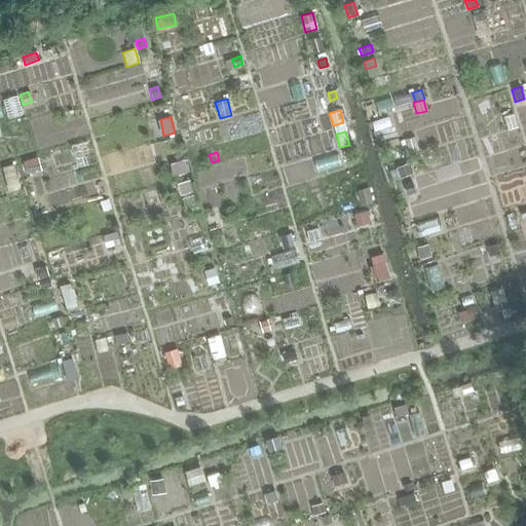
[(32,159),(22,162),(26,176),(35,174),(32,159)]
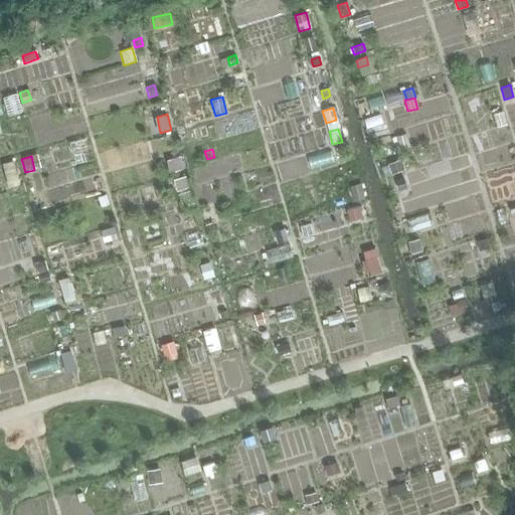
[(179,157),(170,160),(173,171),(183,168),(179,157)]
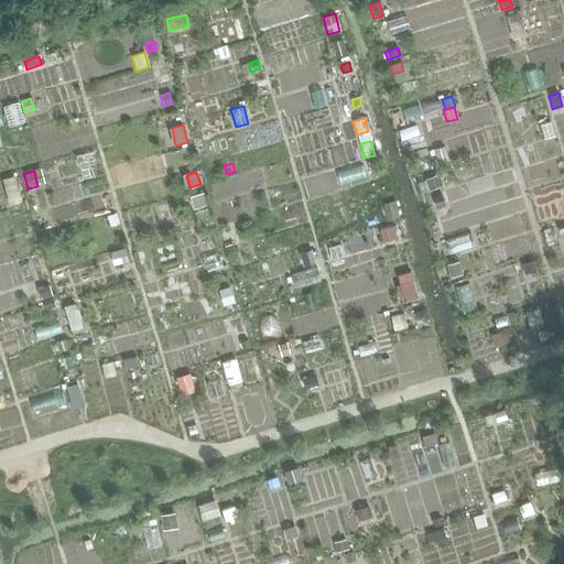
[(424,180),(429,192),(442,187),(437,175),(424,180)]
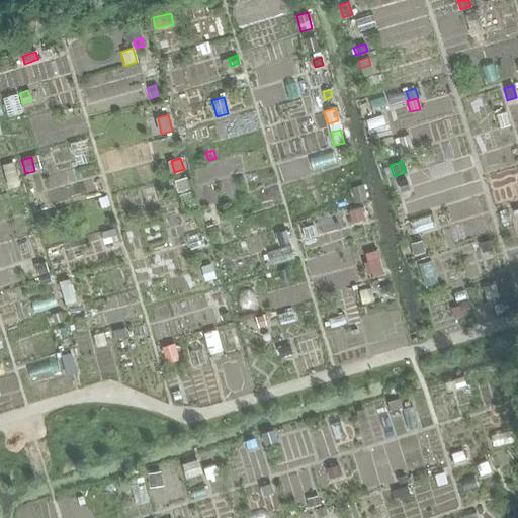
[(186,177),(174,180),(177,192),(189,189),(186,177)]
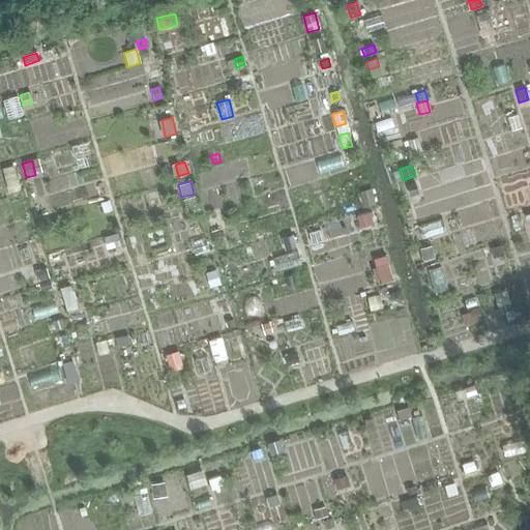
[(413,183),(406,185),(410,197),(417,194),(413,183)]
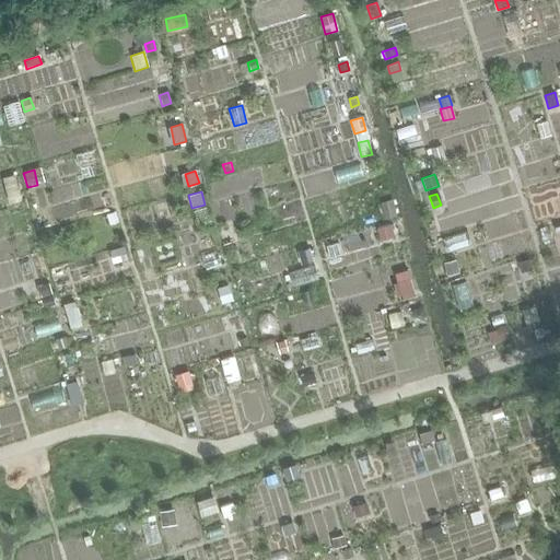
[(395,214),(391,201),(381,205),(385,218),(395,214)]
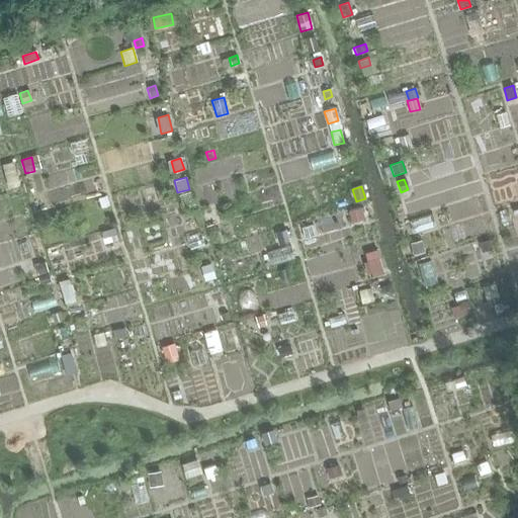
[(101,207),(108,205),(106,197),(98,199),(101,207)]
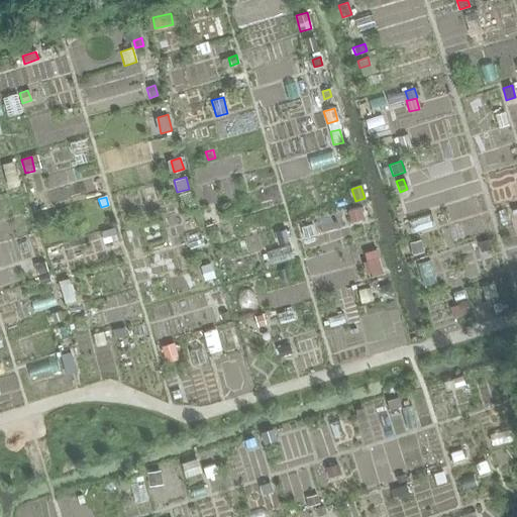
[(347,211),(350,220),(363,217),(360,207),(347,211)]
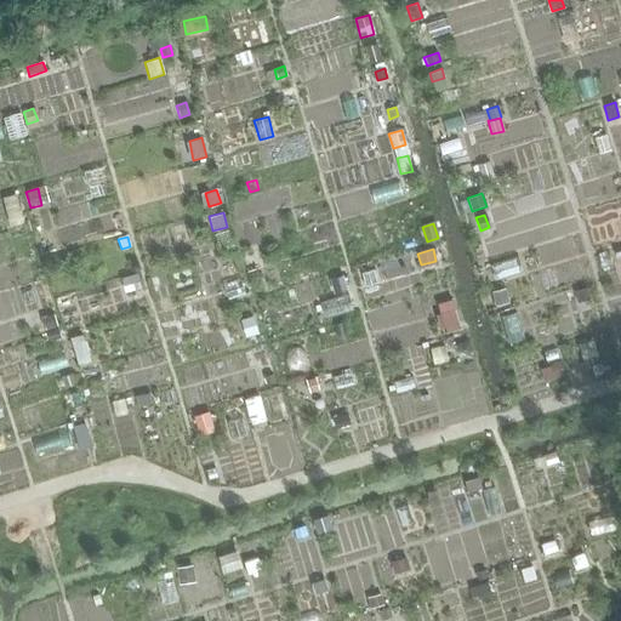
[(32,265),(22,268),(26,277),(35,274),(32,265)]
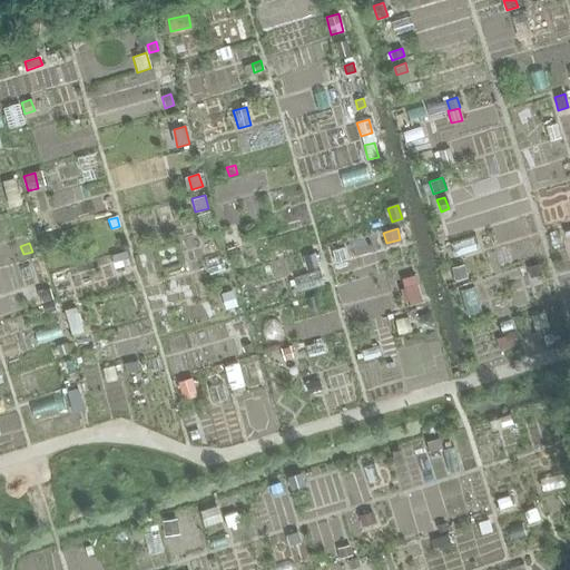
[(116,268),(129,264),(126,252),(112,255),(116,268)]
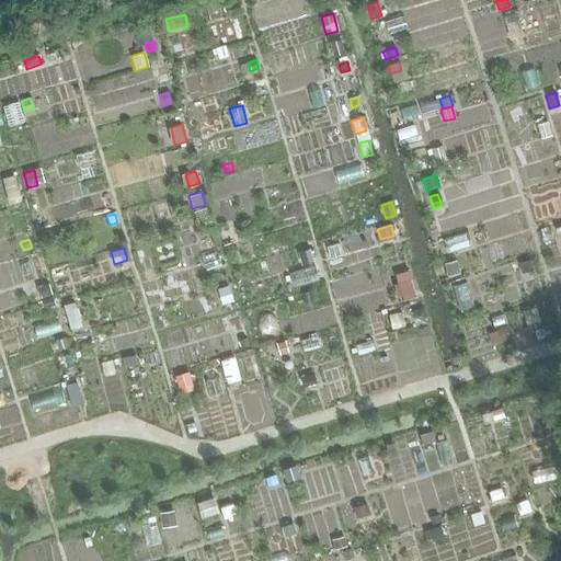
[(309,249),(299,251),(302,265),(313,262),(309,249)]
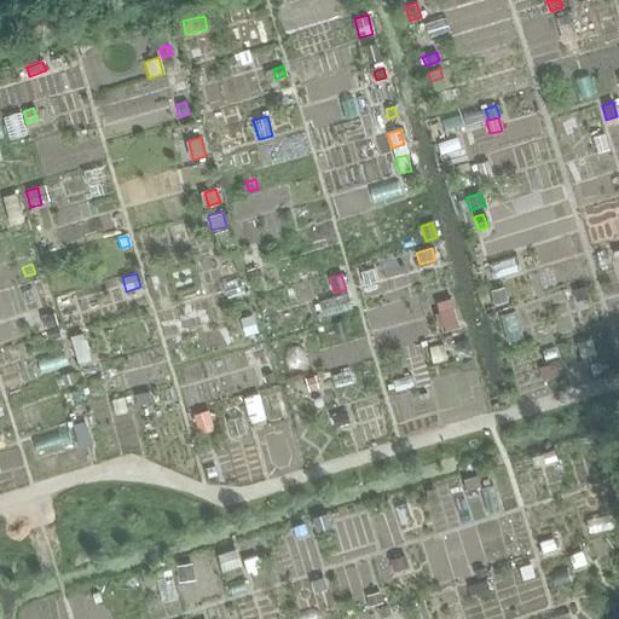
[(572,290),(576,301),(588,298),(584,287),(572,290)]
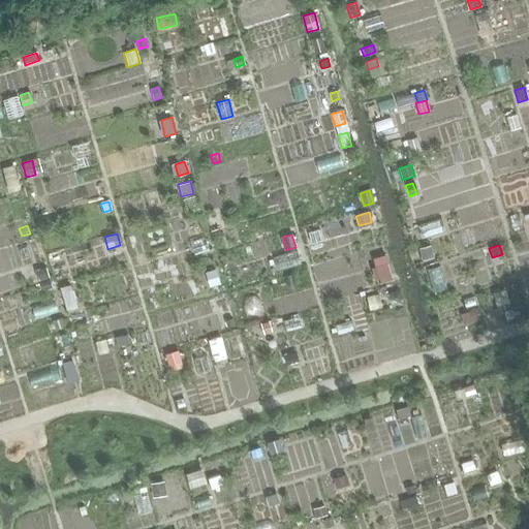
[(419,249),(423,261),(434,258),(431,246),(419,249)]
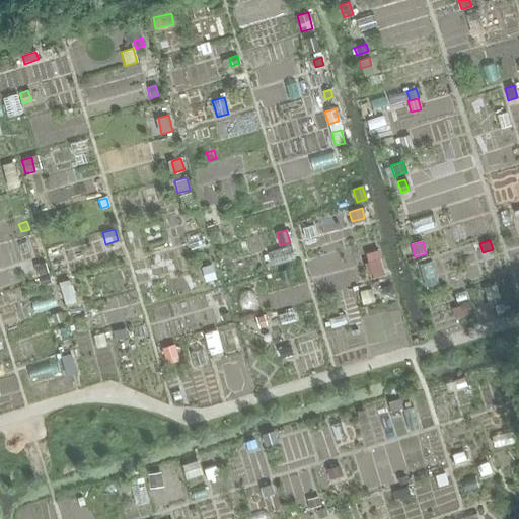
[(379,258),(377,250),(365,253),(367,262),(379,258)]
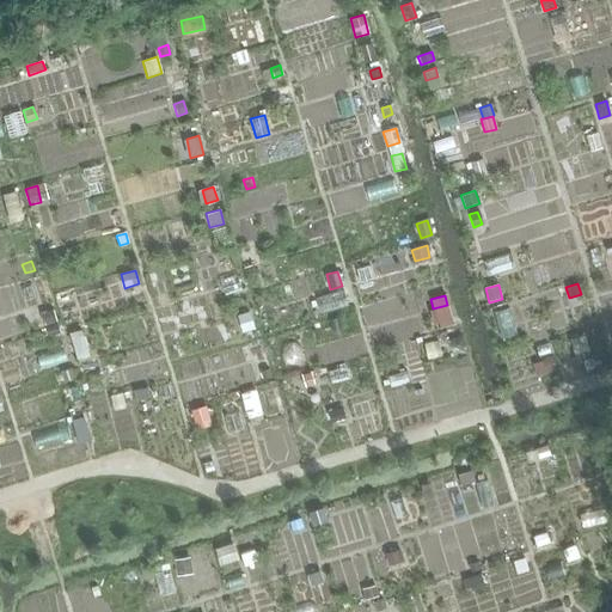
[(53,310),(41,313),(44,325),(56,322),(53,310)]
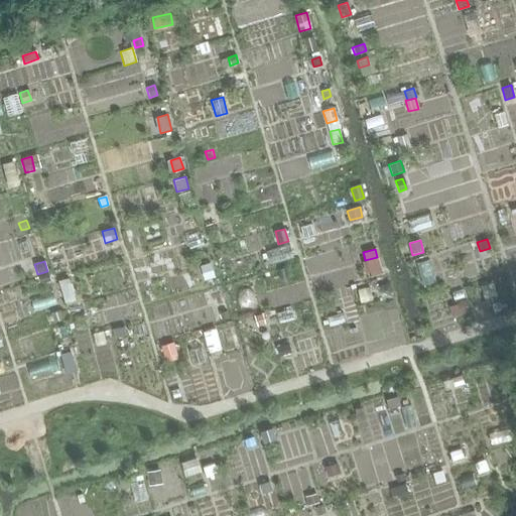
[(202,265),(206,280),(215,277),(211,262),(202,265)]
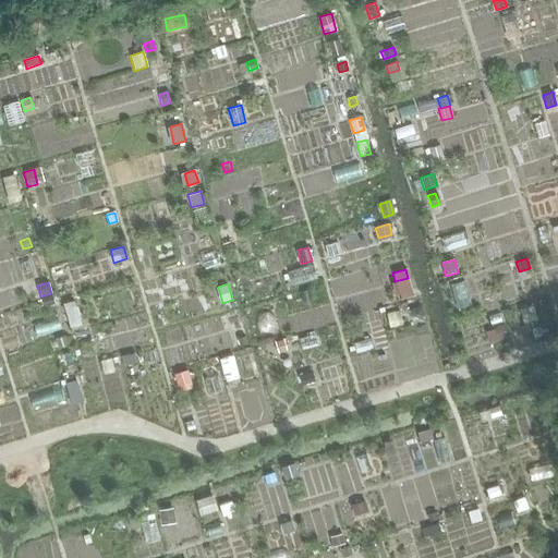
[(53,303),(51,295),(41,299),(44,306),(53,303)]
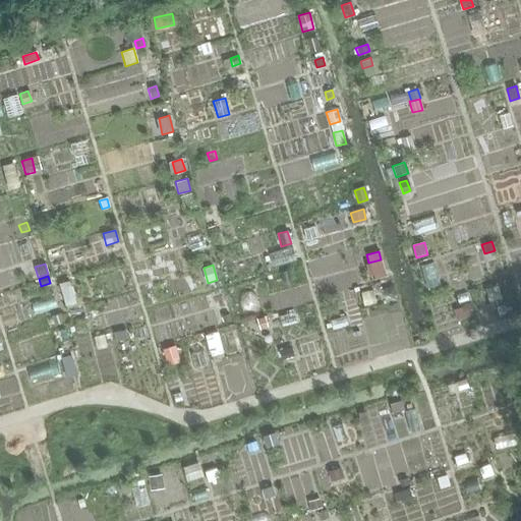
[(69,281),(58,284),(61,294),(72,292),(69,281)]
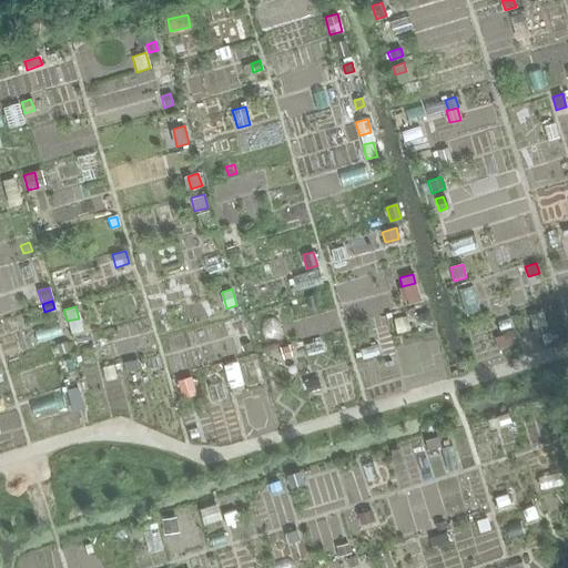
[(529,315),(534,330),(547,325),(543,311),(529,315)]
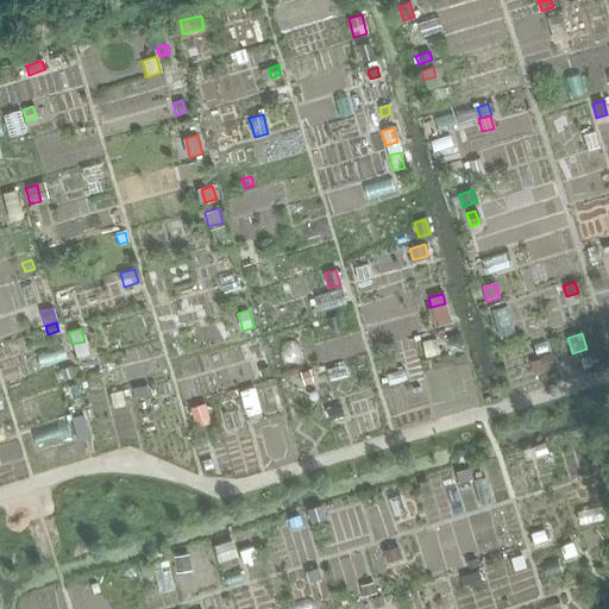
[(449,338),(451,345),(456,347),(462,346),(458,336),(449,338)]
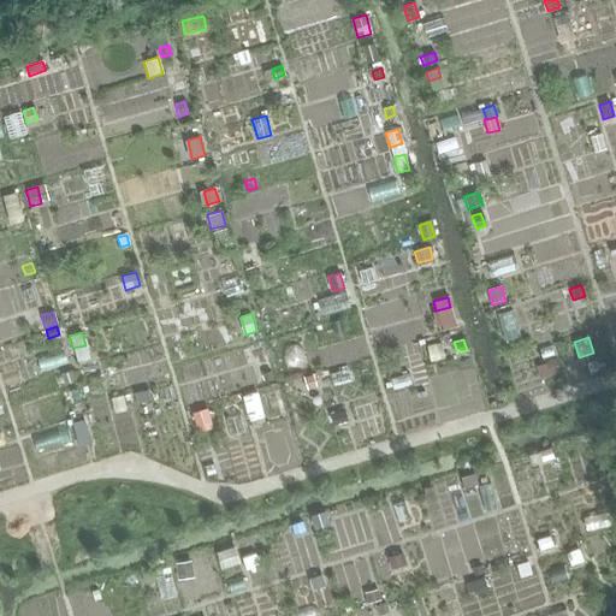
[(428,360),(444,356),(442,343),(426,347),(428,360)]
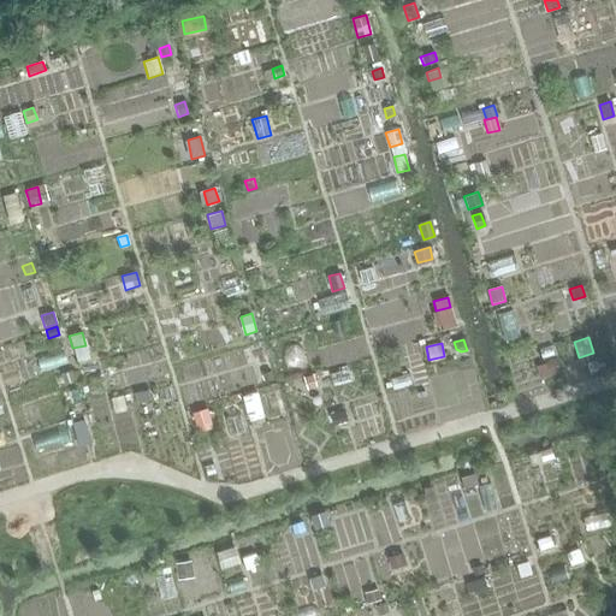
[(596,359),(599,372),(611,367),(608,355),(596,359)]
